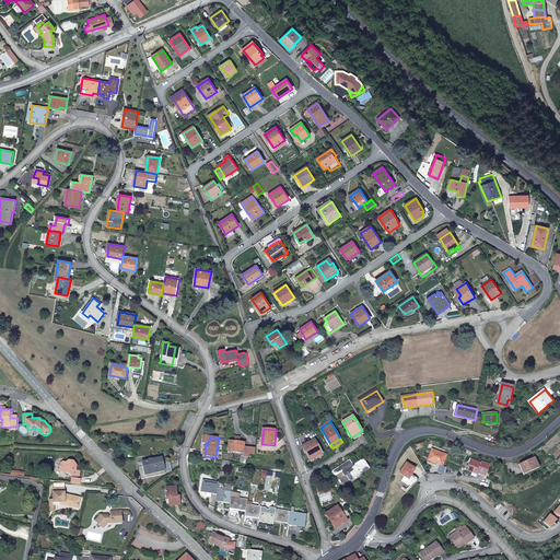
[(323,454),(315,440),(304,445),(313,459),(323,454)]
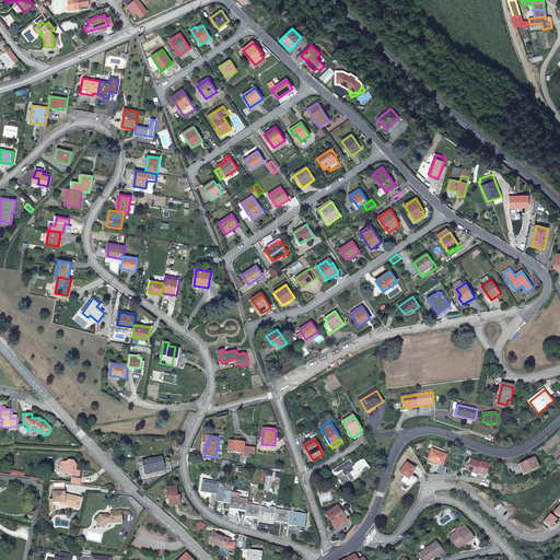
[(244,453),(244,452),(244,447),(245,443),(240,442),(235,442),(230,441),(229,452),(244,453)]
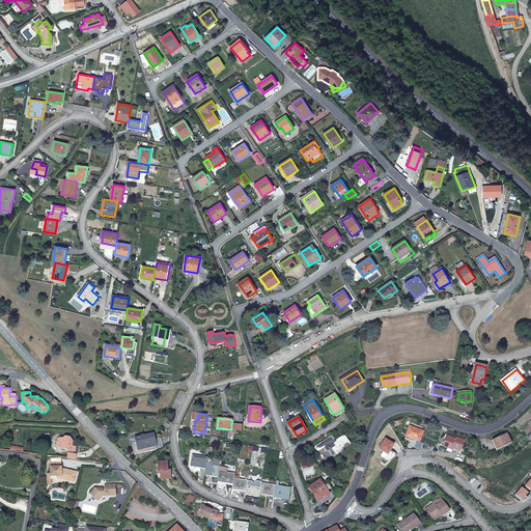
[(129,431),(134,430),(134,427),(132,427),(133,421),(120,421),(120,427),(129,428),(129,431)]
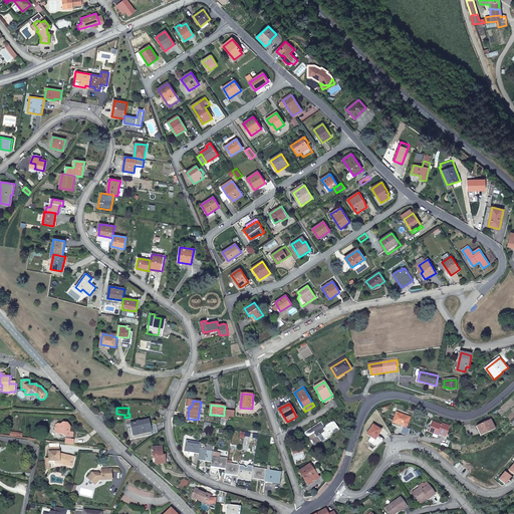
[(410,418),(396,413),(393,423),(406,428),(410,418)]
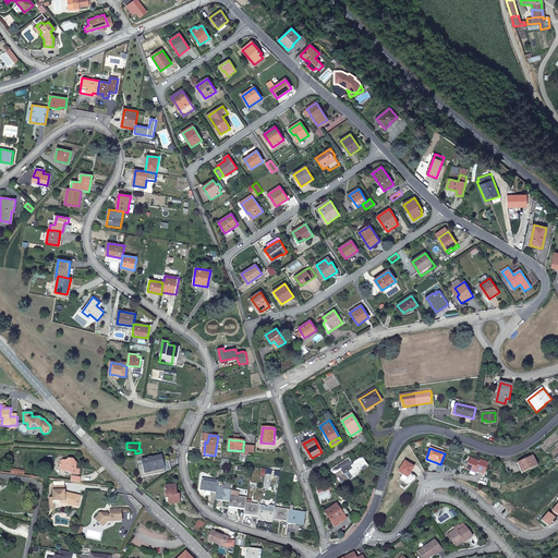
[(521,473),(536,465),(531,453),(526,456),(528,458),(517,463),(521,473)]
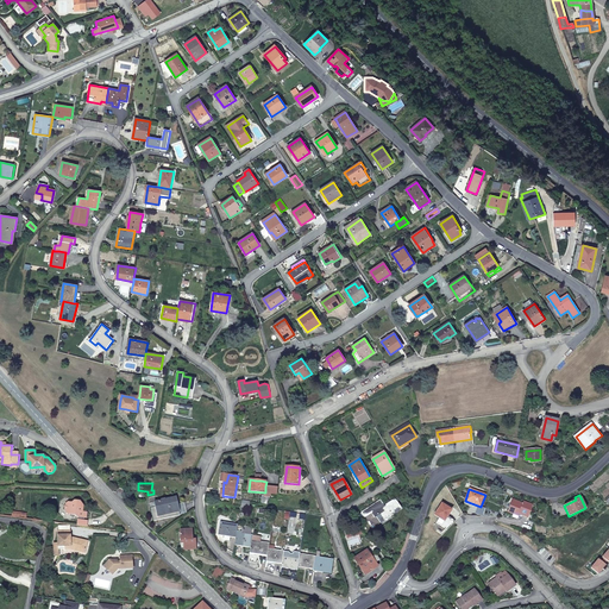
[(155,521),(181,515),(176,498),(167,501),(165,500),(155,502),(156,508),(151,508),(155,521)]
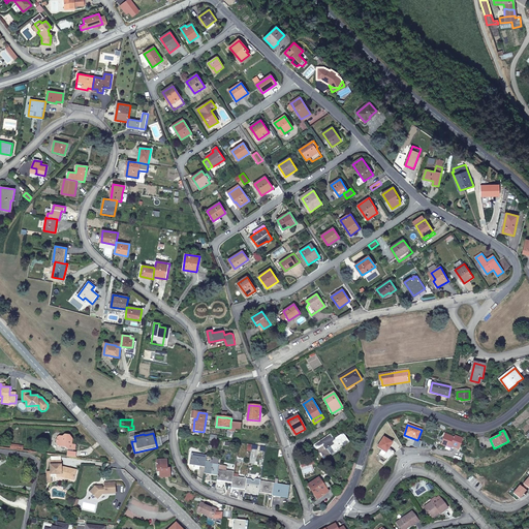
[(57,438),(57,443),(60,446),(66,447),(67,449),(68,449),(73,450),(75,450),(75,445),(70,444),(70,441),(72,439),(70,435),(65,434),(63,436),(60,436),(57,438)]
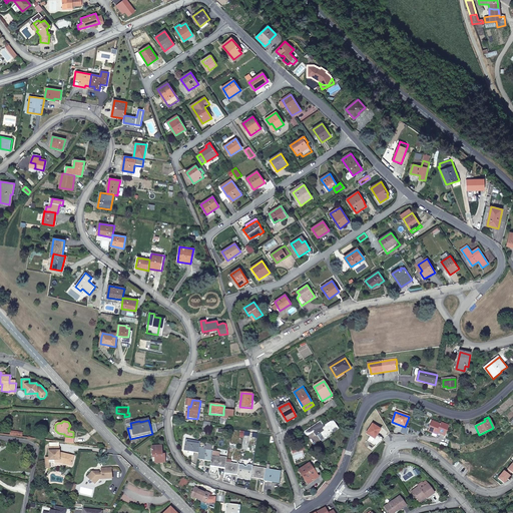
[(339,429),(334,421),(325,427),(321,422),(318,423),(319,424),(314,427),(305,432),(308,436),(314,432),(316,436),(318,435),(322,441),(339,429)]
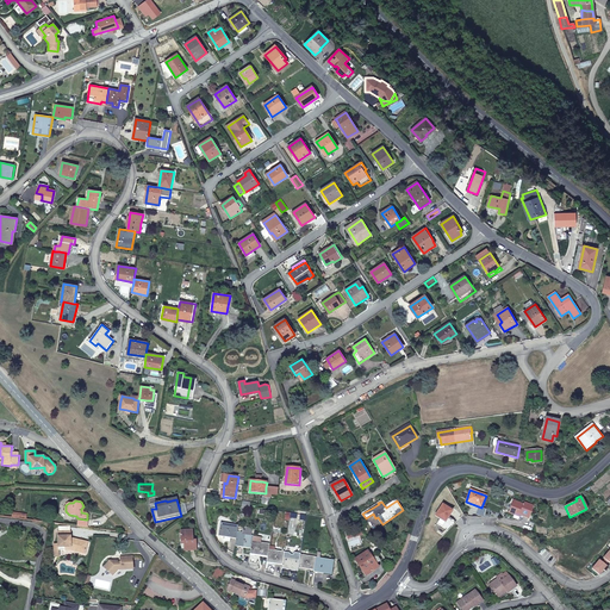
[(521,515),(528,517),(533,505),(524,503),(523,504),(514,502),(509,514),(515,516),(514,518),(518,521),(521,515)]
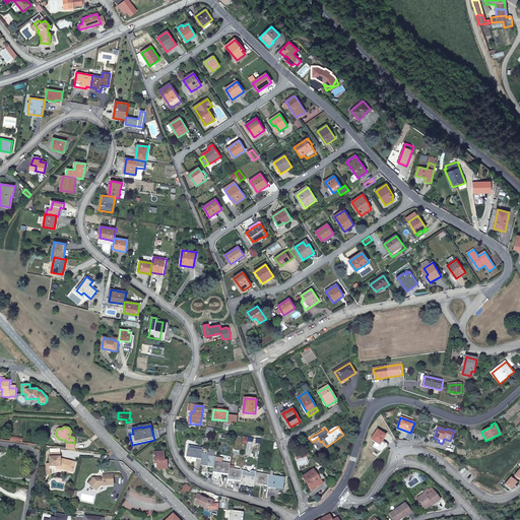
[(203,454),(204,448),(189,446),(187,457),(192,458),(192,461),(196,461),(196,458),(202,459),(203,454)]
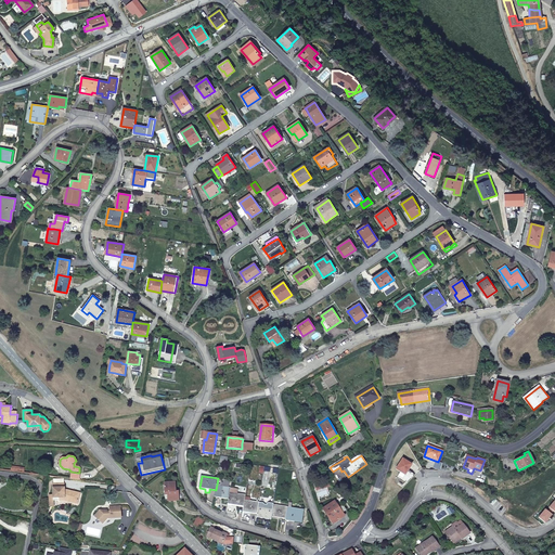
[(221,486),(217,485),(216,490),(215,497),(224,499),(223,505),(228,505),(228,504),(230,493),(231,488),(229,488),(230,481),(224,480),(223,483),(221,483),(221,486)]
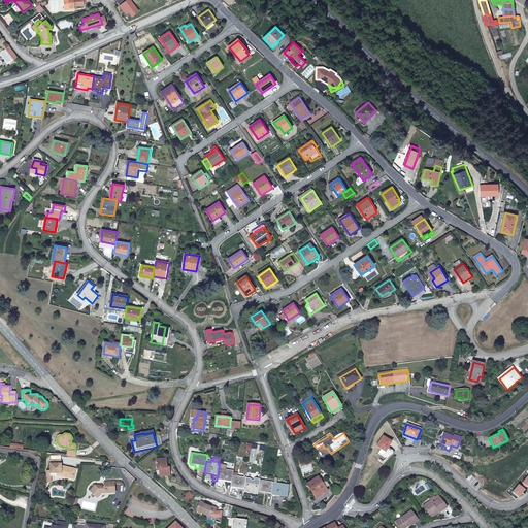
[(170,476),(170,467),(167,467),(167,465),(167,459),(157,460),(157,471),(160,471),(160,476),(170,476)]
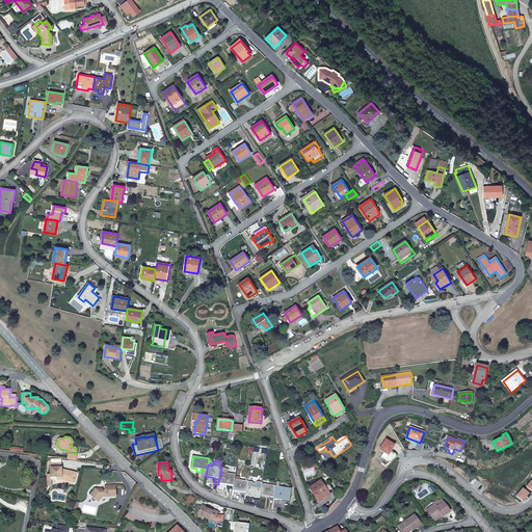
[(56,480),(56,482),(62,482),(74,484),(76,475),(65,473),(65,474),(63,474),(63,472),(61,472),(61,466),(50,466),(50,476),(47,476),(47,477),(56,480)]
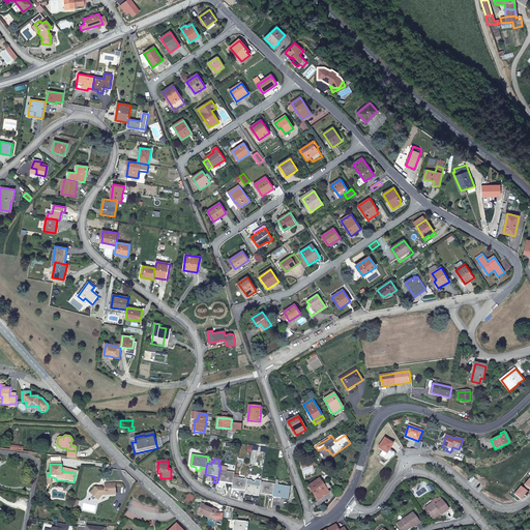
[(235,474),(219,471),(217,481),(233,484),(234,478),(235,474)]
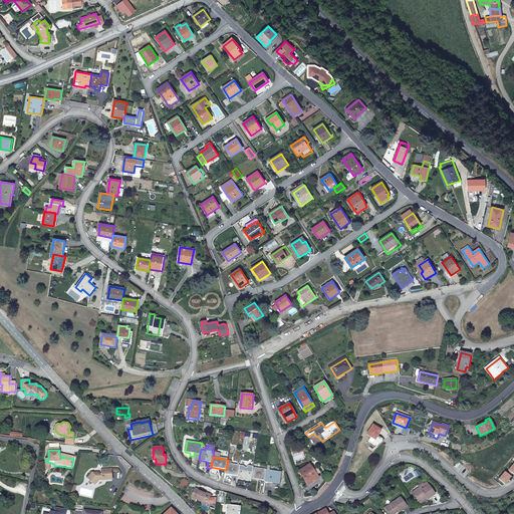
[(49,466),(54,466),(54,464),(45,461),(45,471),(49,471),(49,466)]
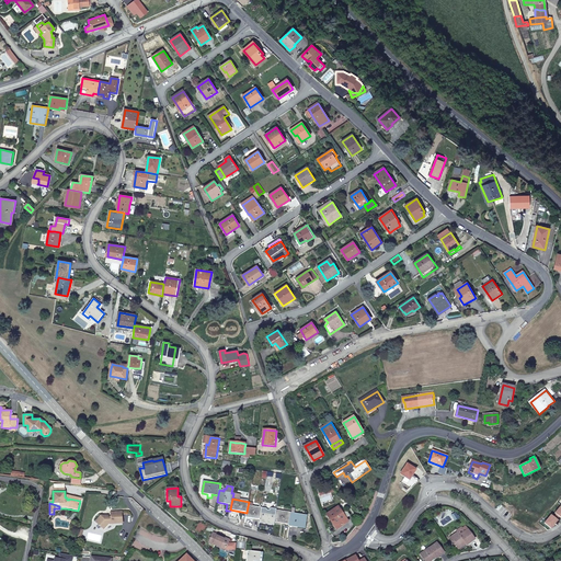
[(247,513),(245,517),(260,519),(262,510),(248,506),(247,513)]
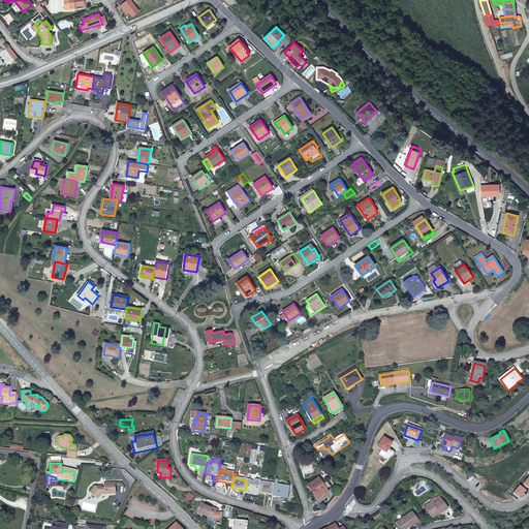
[(252,497),(258,498),(259,492),(260,483),(261,479),(256,479),(255,481),(247,478),(247,480),(245,490),(245,493),(253,494),(252,497)]
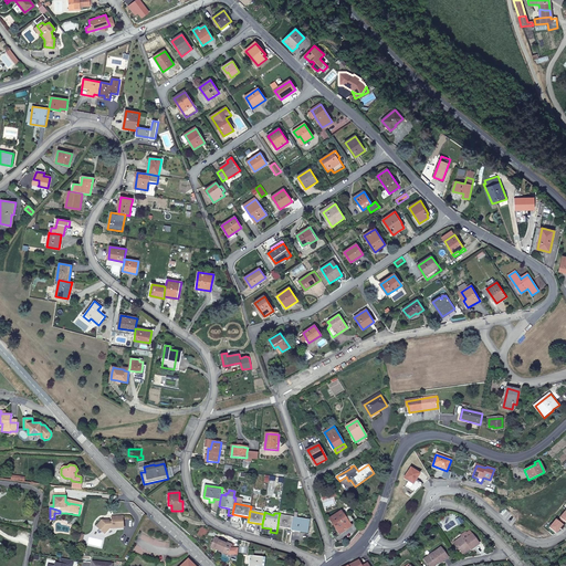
[(331,519),(341,534),(352,526),(349,524),(354,521),(348,514),(345,516),(342,512),(331,519)]
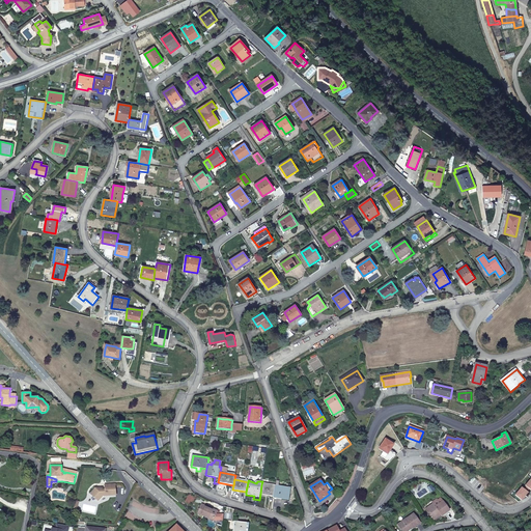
[(105,497),(118,496),(117,484),(107,484),(107,490),(104,490),(102,487),(98,487),(92,494),(100,502),(105,497)]
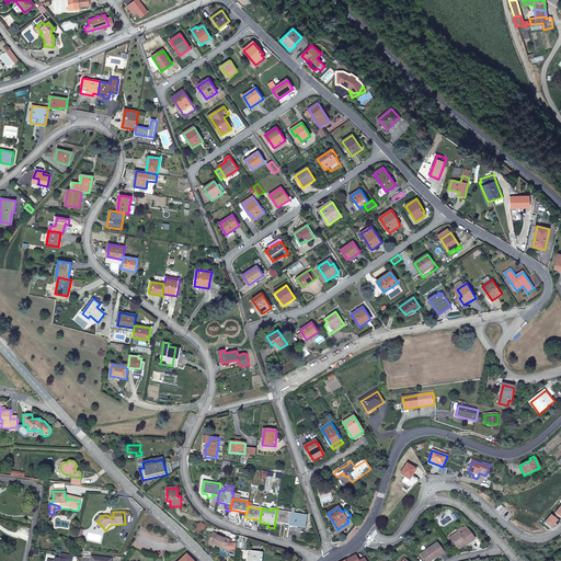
[(276,512),(275,522),(289,524),(290,514),(276,512)]
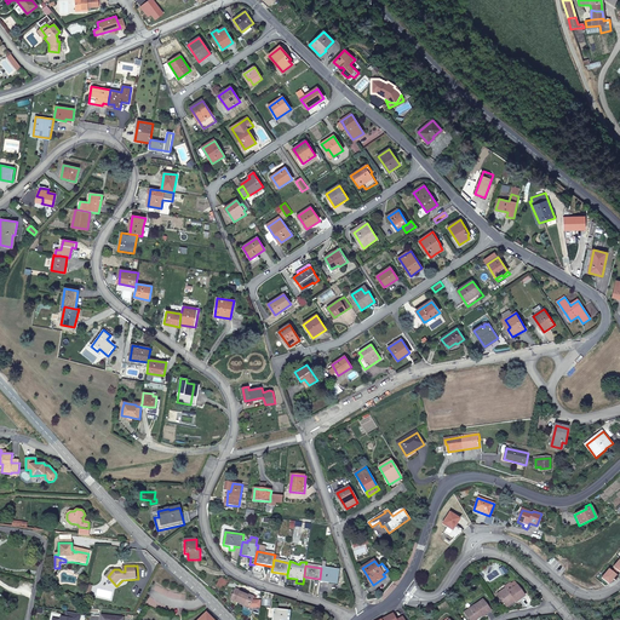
[(320,579),(320,581),(337,584),(339,570),(321,568),(320,579)]
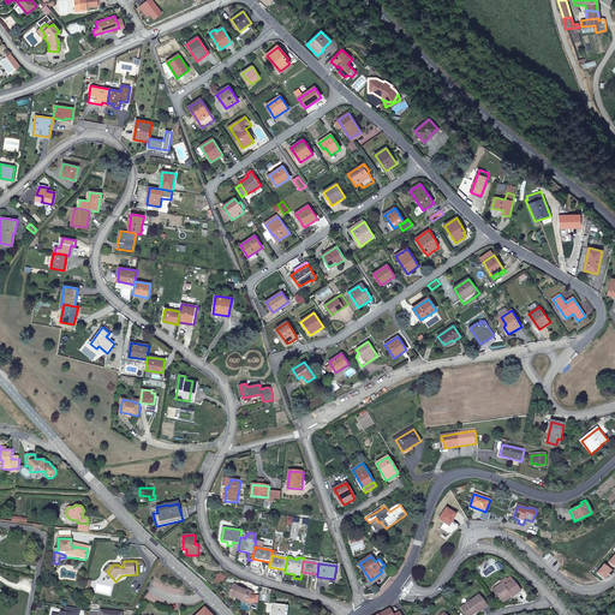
[(613,573),(603,565),(596,574),(603,580),(607,575),(609,578),(613,573)]
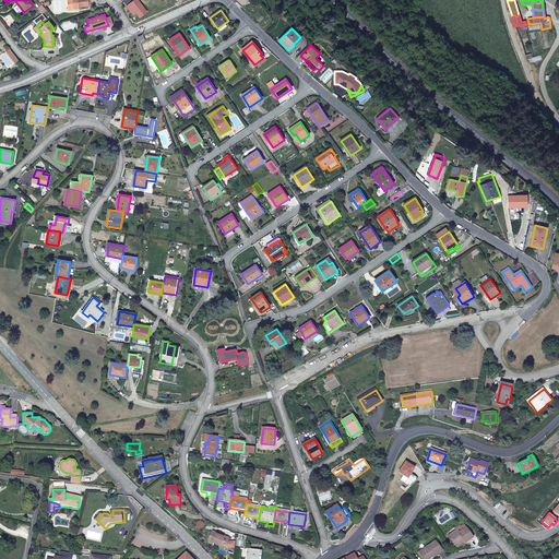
[(199,521),(194,528),(199,531),(201,527),(204,528),(206,524),(199,521)]
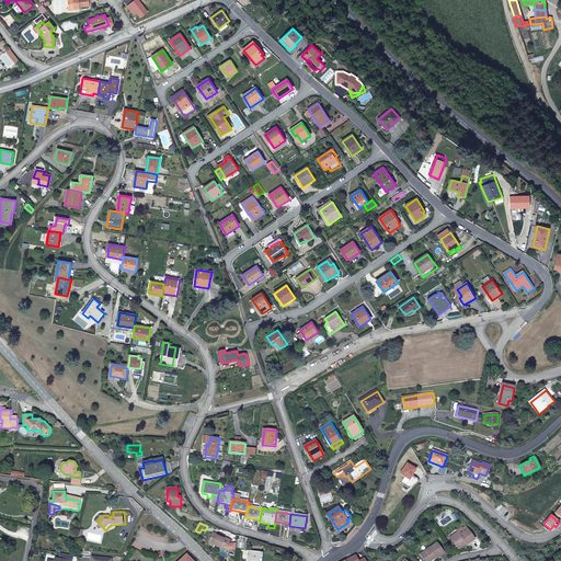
[(466,527),(450,539),(457,549),(465,544),(467,546),(476,539),(467,528),(466,527)]
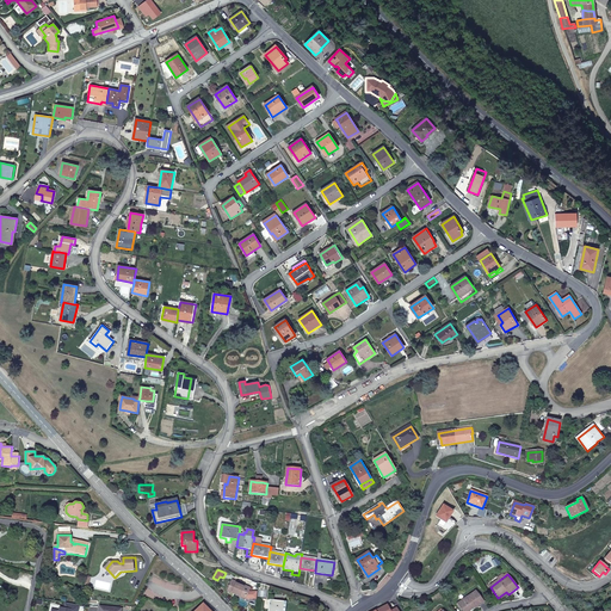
[(251,588),(245,586),(245,587),(236,584),(238,582),(233,580),(228,591),(246,599),(247,597),(248,592),(251,588)]
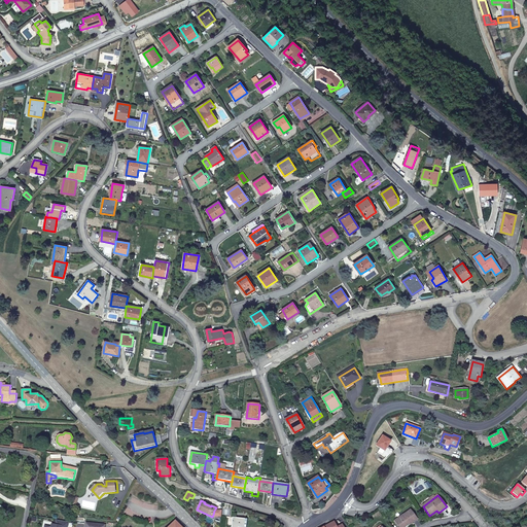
[(410,511),(402,516),(403,517),(395,523),(398,526),(406,526),(417,520),(410,511)]
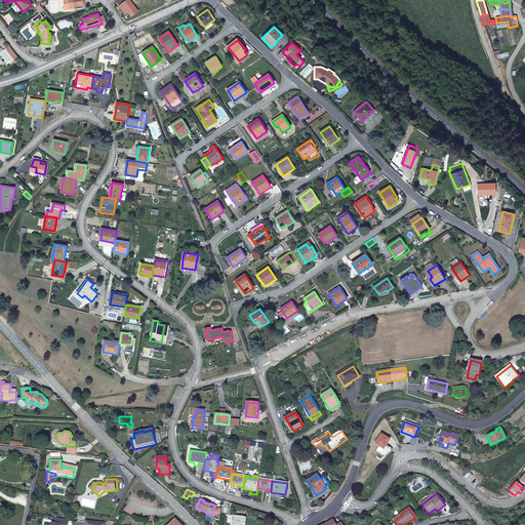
[(232,516),(231,524),(241,524),(242,517),(232,516)]
